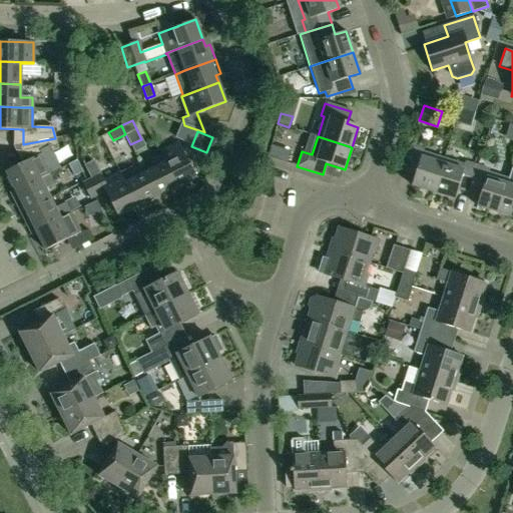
[(5,171),(15,190),(39,178),(50,172),(51,174),(61,169),(53,153),(58,150),(55,138),(23,144),(31,159),(5,171)]
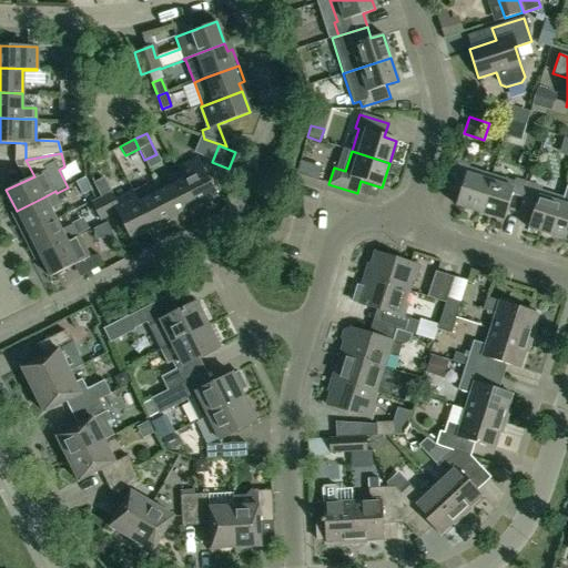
[(198,156),(178,166),(198,206),(216,196),(198,156)]
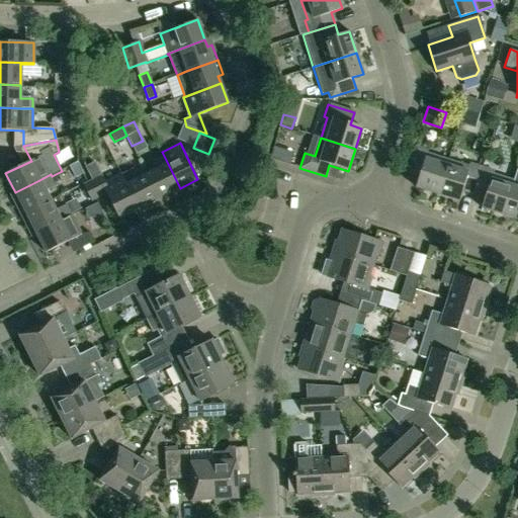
[(415,147),(407,173),(419,177),(415,187),(439,195),(449,161),(426,154),(427,151),(415,147)]
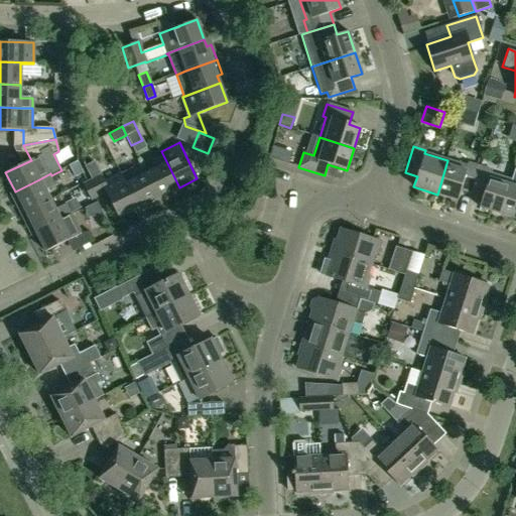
[(178,188),(177,187),(179,187),(161,151),(159,152),(161,155),(152,159),(156,167),(145,173),(160,203),(174,196),(171,191),(178,188)]
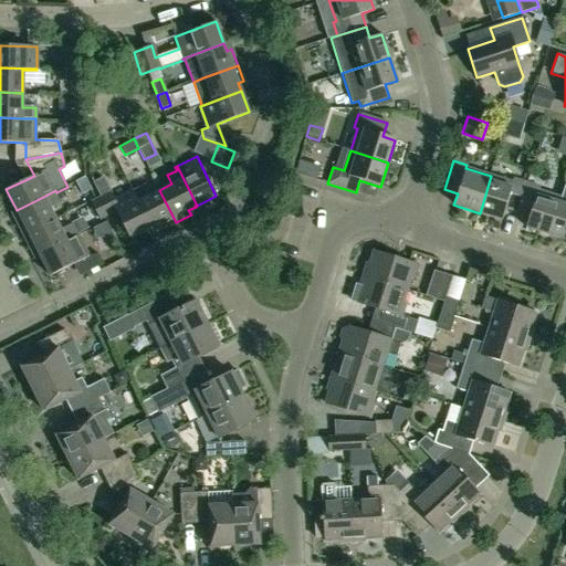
[(520,213),(528,185),(512,179),(512,182),(491,176),(480,213),(501,220),(504,208),(520,213)]
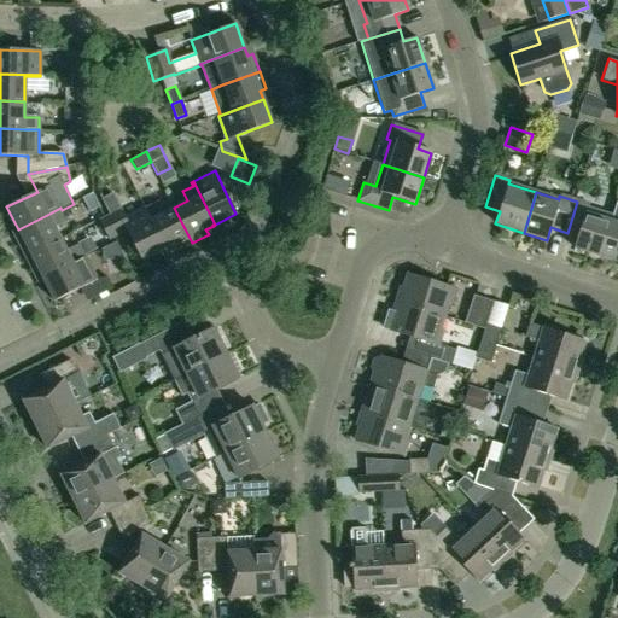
[(81,198),(88,213),(99,208),(92,193),(81,198)]
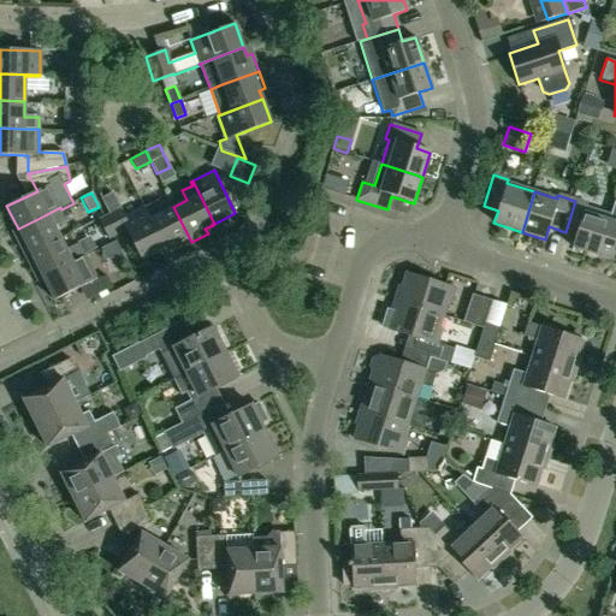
[(575,201),(566,232),(575,236),(572,248),(600,258),(612,217),(615,206),(615,202),(610,215),(585,207),(586,203),(575,201)]
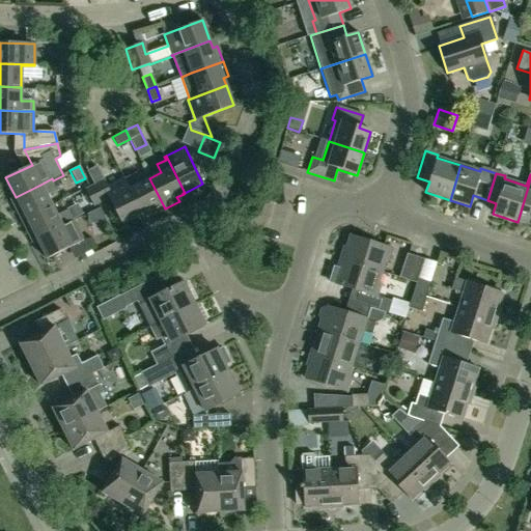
[(149,178),(140,183),(136,174),(124,179),(142,215),(147,212),(150,217),(165,208),(149,178)]
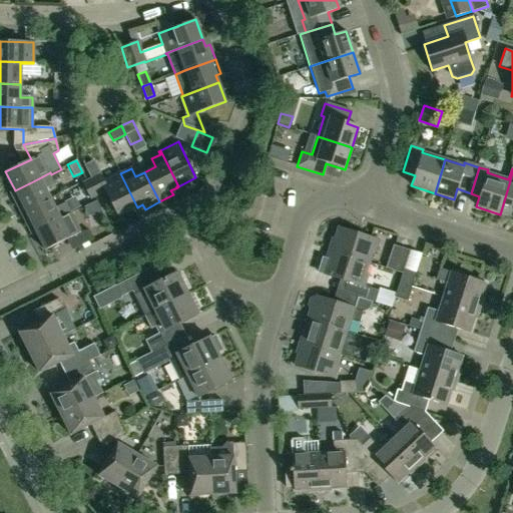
[(102,179),(99,181),(105,192),(117,217),(137,207),(120,173),(119,171),(102,179)]
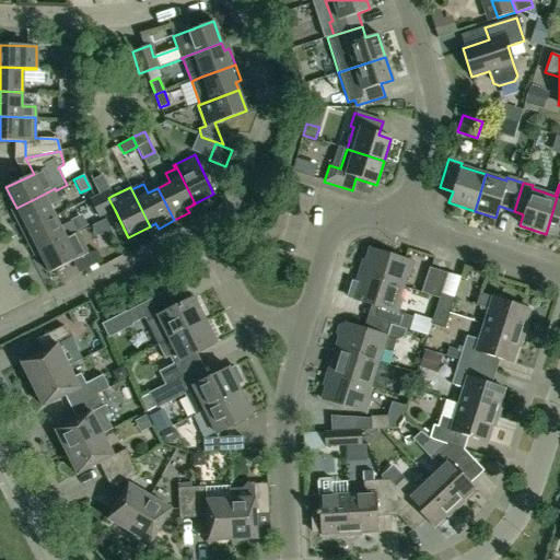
[(546,234),(559,237),(559,187),(557,197),(546,234)]
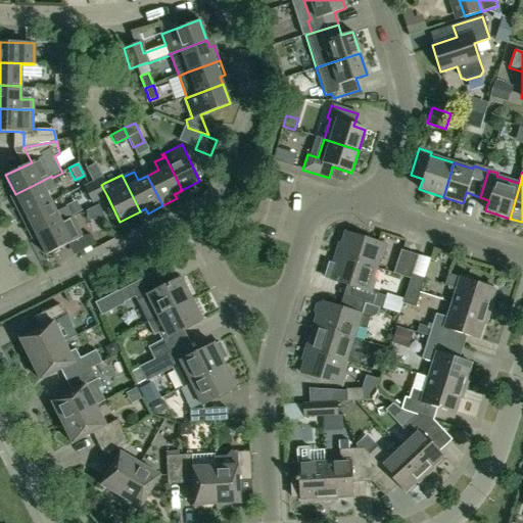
[(40,182),(15,194),(18,201),(13,203),(20,217),(50,201),(46,194),(56,189),(50,178),(52,178),(51,176),(40,182)]
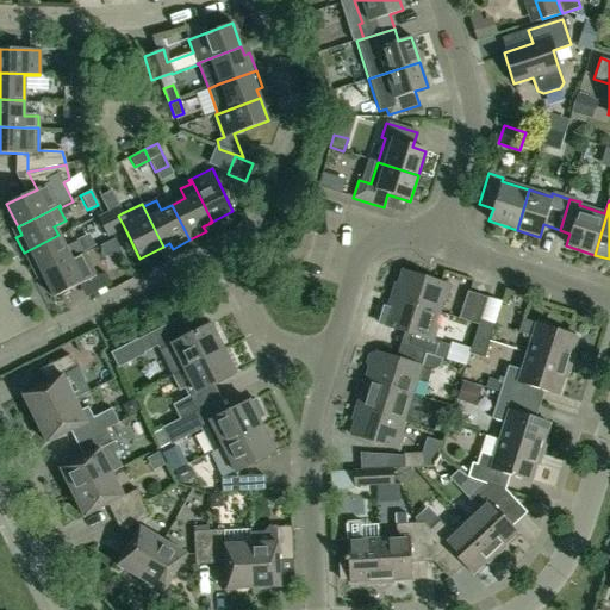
[(118,216),(122,213),(119,207),(107,213),(107,212),(98,217),(107,238),(125,229),(118,216)]
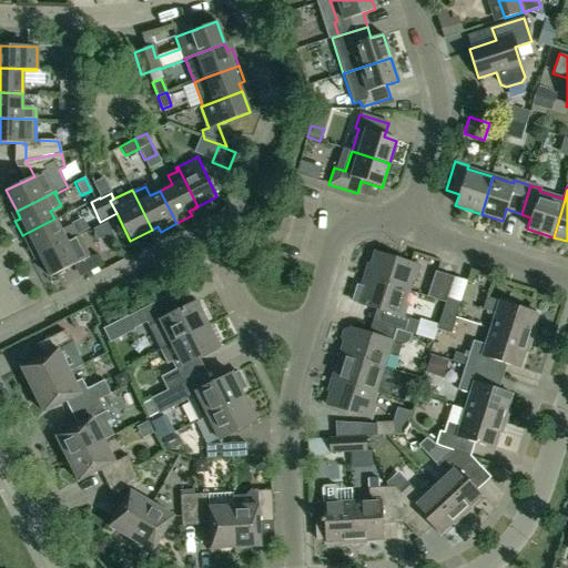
[(37,250),(40,257),(67,243),(78,237),(71,225),(60,231),(54,219),(22,235),(31,252),(37,250)]
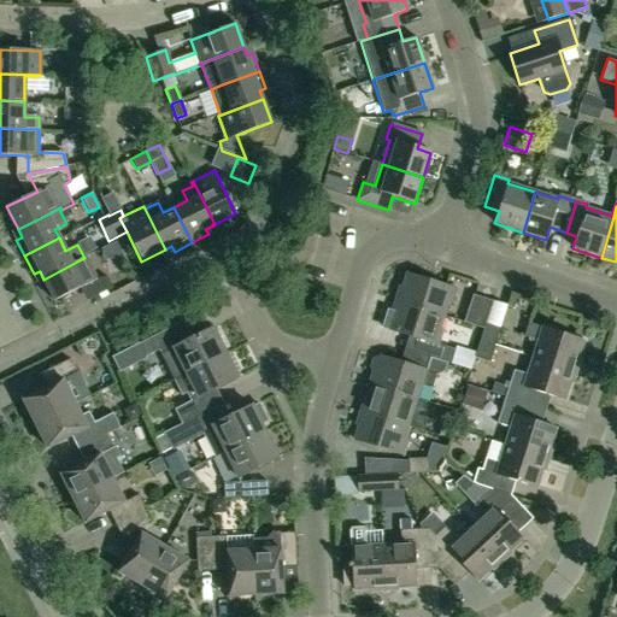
[(84,258),(72,264),(43,280),(54,301),(84,286),(92,299),(113,288),(107,277),(97,280),(86,257),(84,258)]
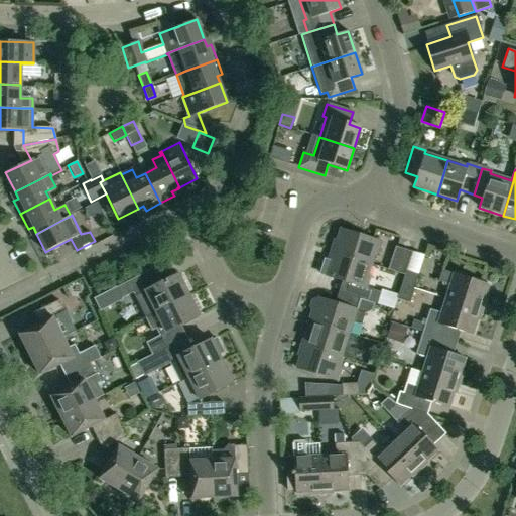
[(378,254),(381,243),(341,230),(337,242),(334,241),(331,252),(372,265),(375,254),(378,254)]
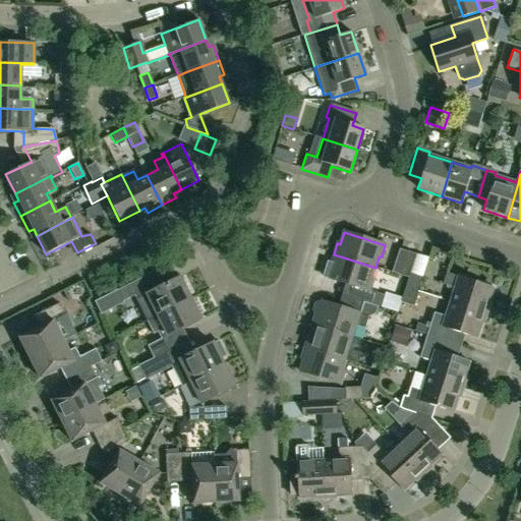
[(405,251),(397,275),(409,278),(410,274),(416,255),(405,251)]
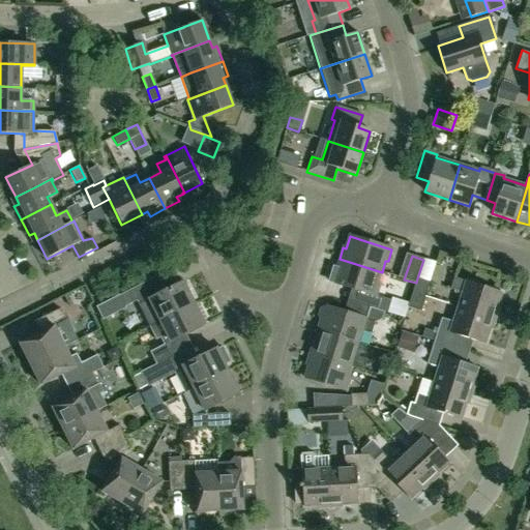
[(380,311),(383,298),(377,296),(381,285),(378,284),(382,272),(340,259),(335,270),(339,271),(334,284),(371,295),(367,306),(370,307),(380,311)]
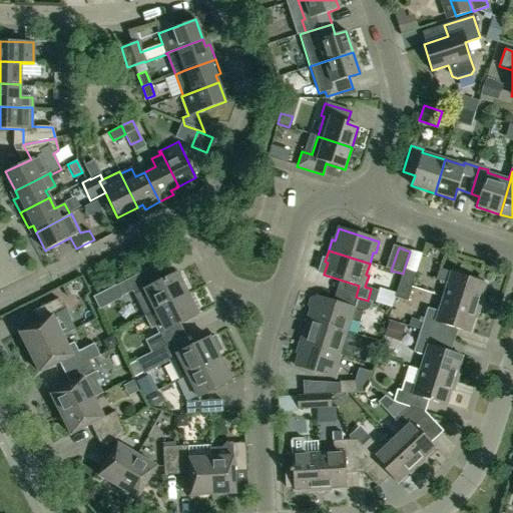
[(449,284),(444,298),(478,309),(486,284),(441,269),(437,280),(449,284)]
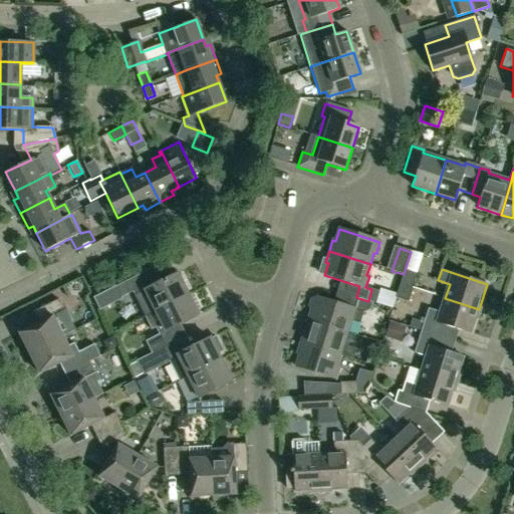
[(405,270),(404,274),(397,297),(409,301),(417,274),(405,270)]
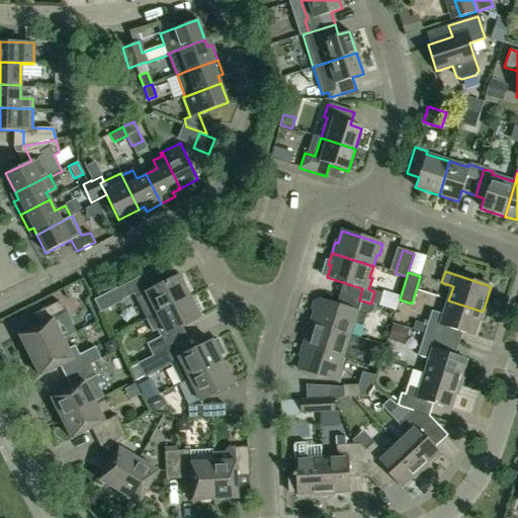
[(135,298),(146,321),(157,316),(190,298),(179,276),(146,293),(135,298)]
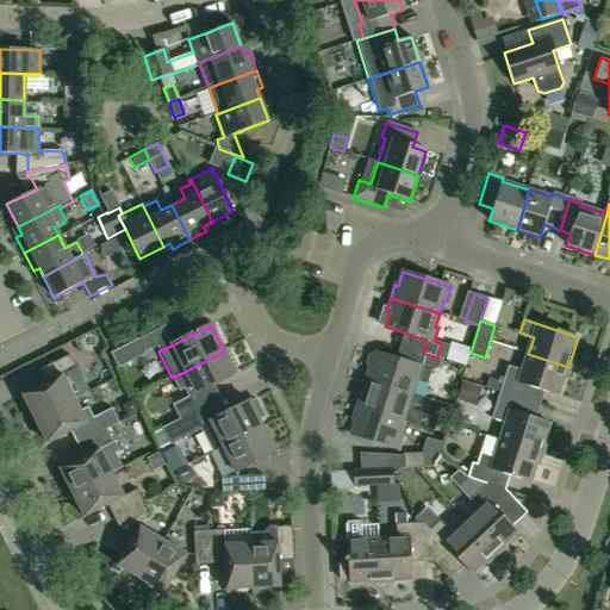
[(169,341),(163,328),(137,341),(143,354),(169,341)]
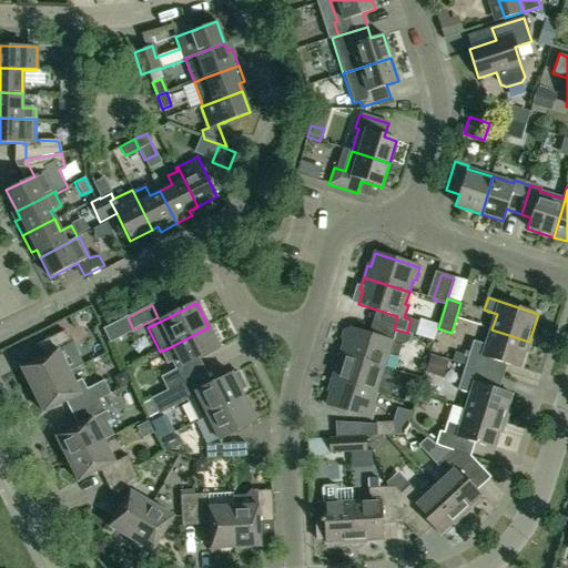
[(209,327),(172,346),(160,352),(166,365),(172,363),(175,371),(161,377),(166,391),(204,372),(198,359),(220,348),(209,327)]
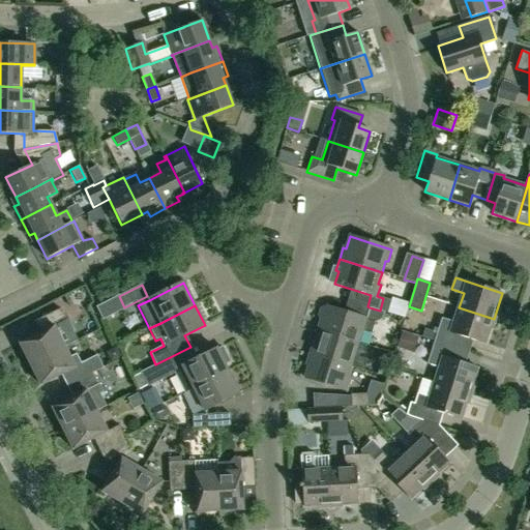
[(366,319),(327,306),(326,308),(324,307),(321,310),(319,316),(320,320),(316,330),(319,331),(358,344),(362,330),(371,333),(375,322),(382,320),(384,312),(380,311),(370,307),(366,319)]
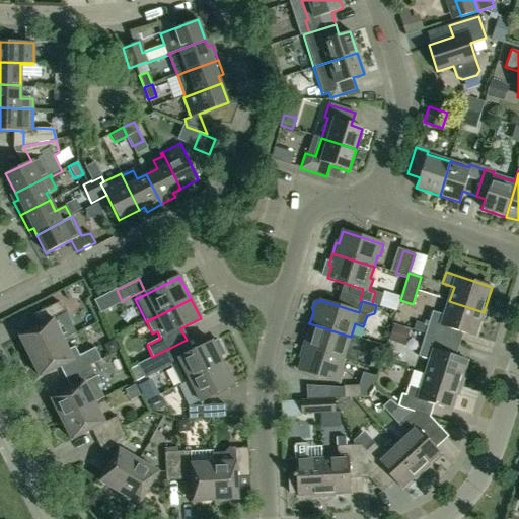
[(413,330),(426,335),(454,344),(458,330),(476,337),(484,312),(449,301),(445,315),(433,311),(428,326),(416,322),(413,330)]
